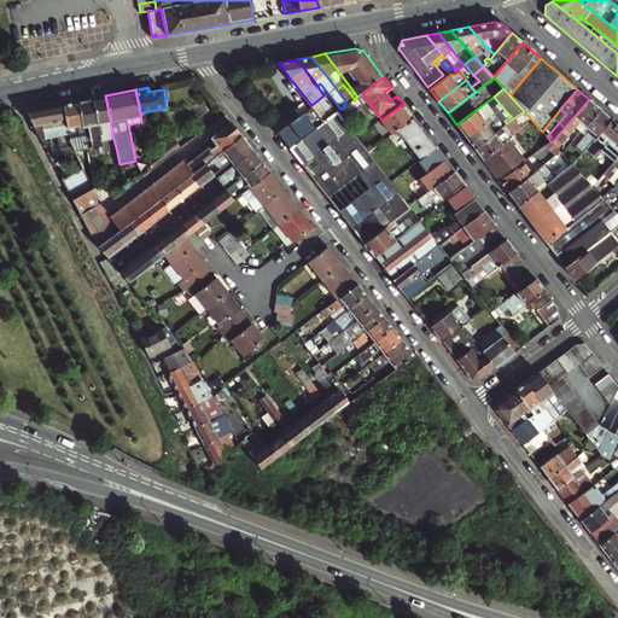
[(356,97),(361,103),(372,118),(378,114),(366,98),(362,93),(357,97),(356,97)]
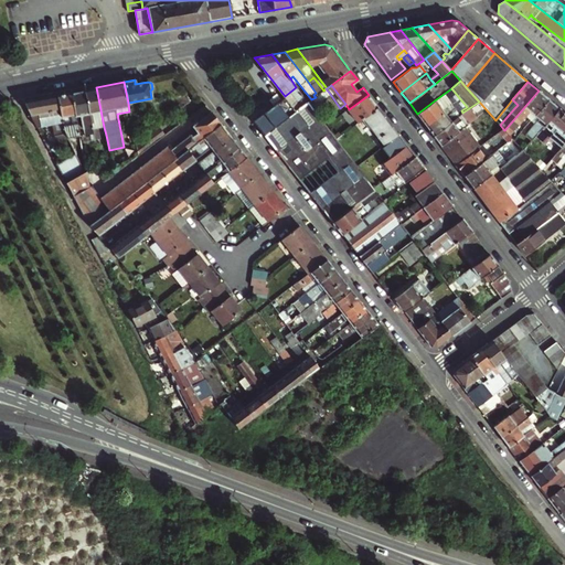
[(84,89),(93,129),(104,127),(96,87),(84,89)]
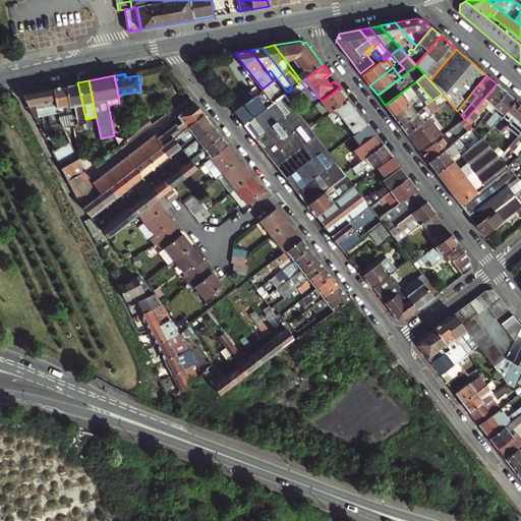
[(233,112),(244,125),(284,95),(273,80),(263,89),(233,112)]
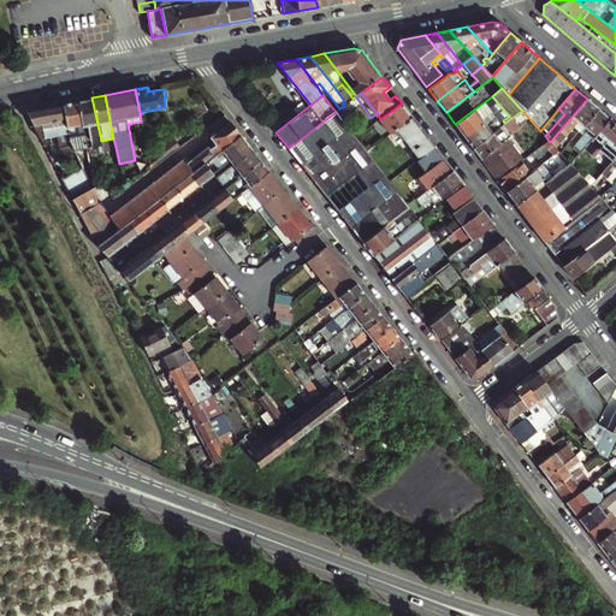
[(353,99),(344,106),(339,108),(336,112),(339,117),(360,102),(355,96),(353,99)]
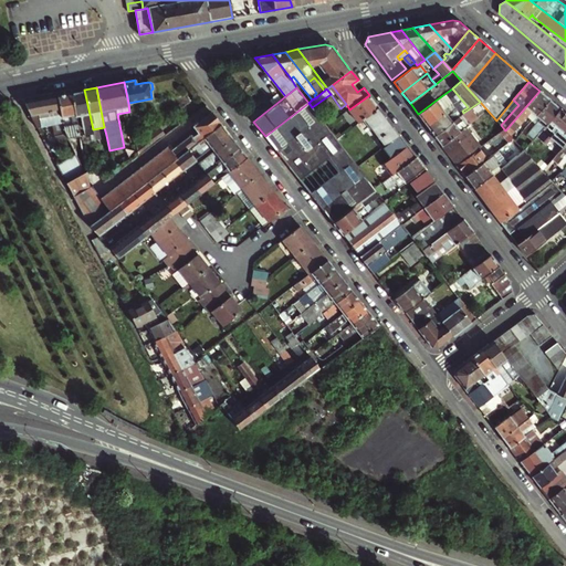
[(71,93),(79,129),(83,128),(85,136),(90,135),(91,142),(95,140),(93,129),(84,90),(71,93)]
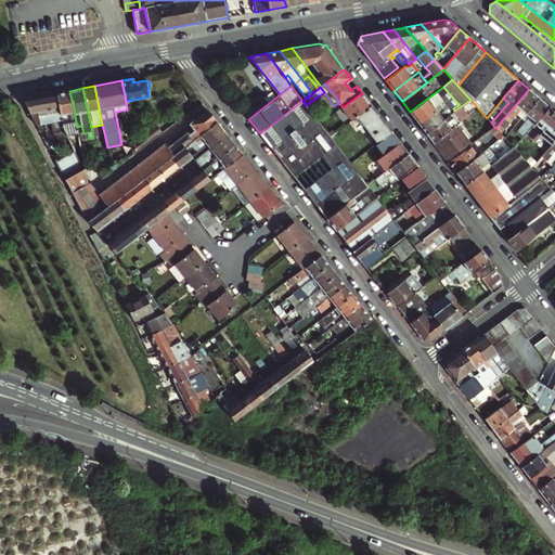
[(529,89),(495,128),(503,137),(504,138),(507,134),(503,130),(517,114),(523,117),(539,98),(529,89)]
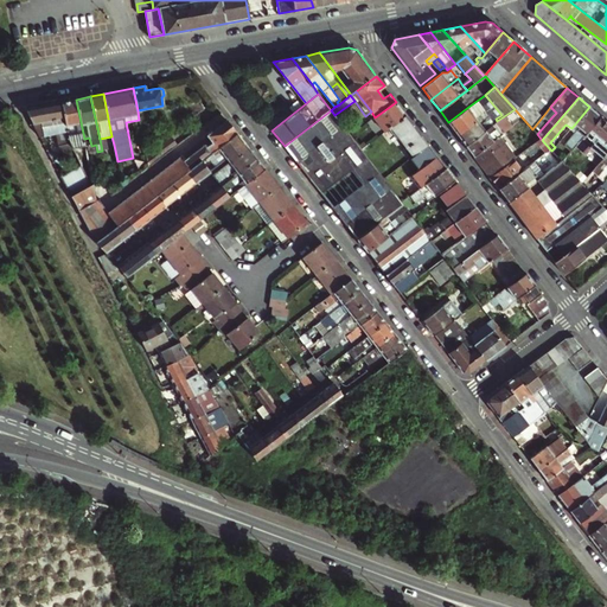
[(87,148),(84,139),(76,100),(62,102),(68,140),(72,147),(72,148),(81,147),(82,149),(87,148)]
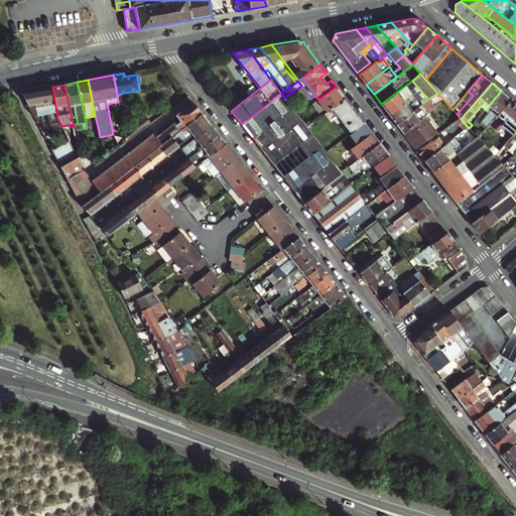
[(53,129),(61,125),(57,119),(52,87),(21,93),(33,116),(46,109),(49,121),(53,129)]
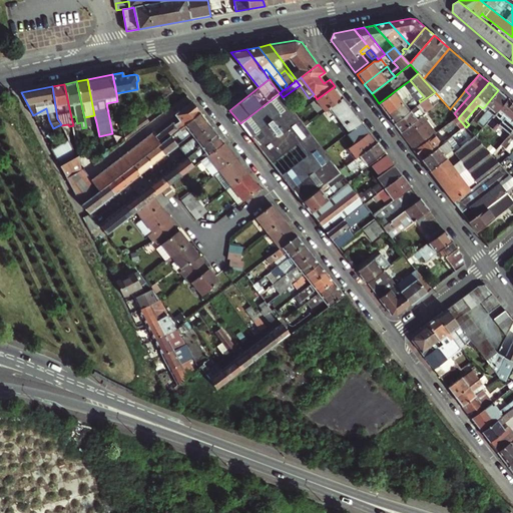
[(326,111),(330,108),(344,98),(335,86),(317,99),(326,111)]
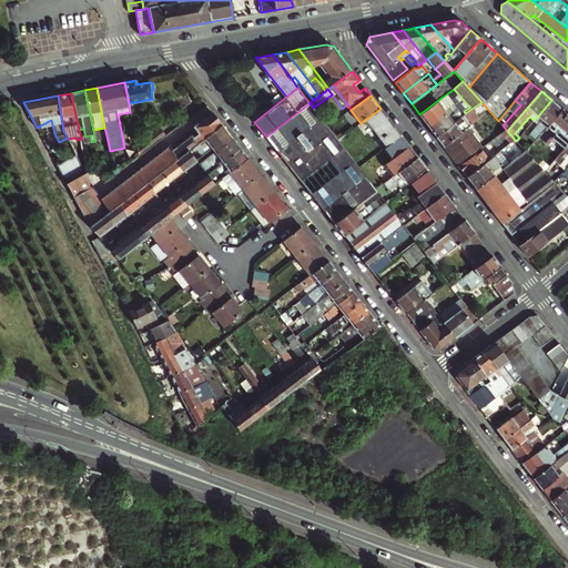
[(265,99),(253,107),(257,113),(270,104),(265,99)]
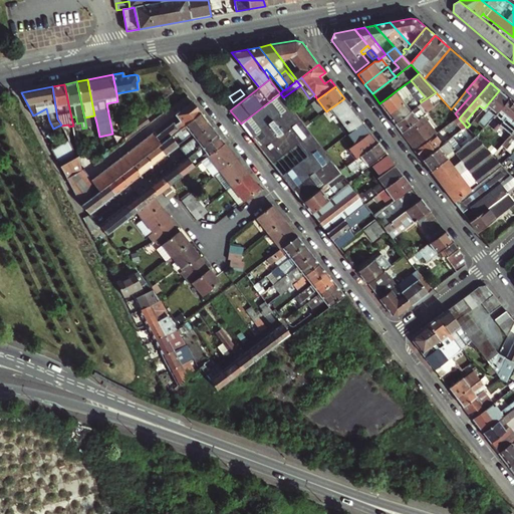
[(381,106),(399,93),(397,90),(379,103),(381,106)]
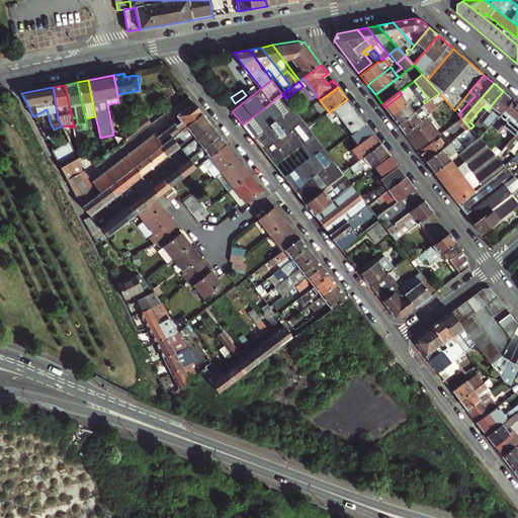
[(469,91),(466,95),(471,99),(475,96),(469,91)]
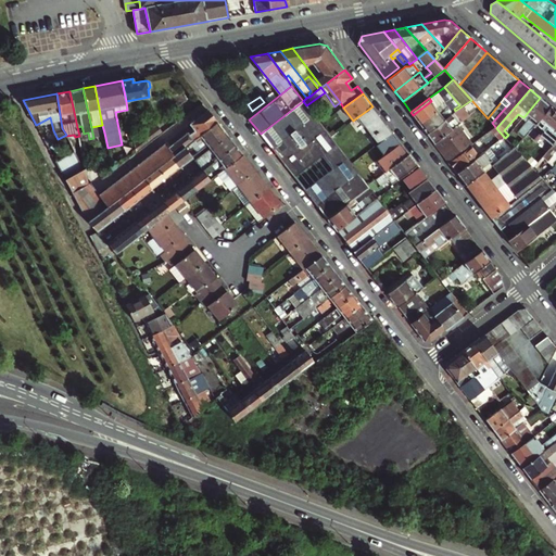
[(540,98),(523,117),(522,118),(527,122),(518,131),(521,135),(519,138),(521,140),(535,124),(551,106),(540,98)]
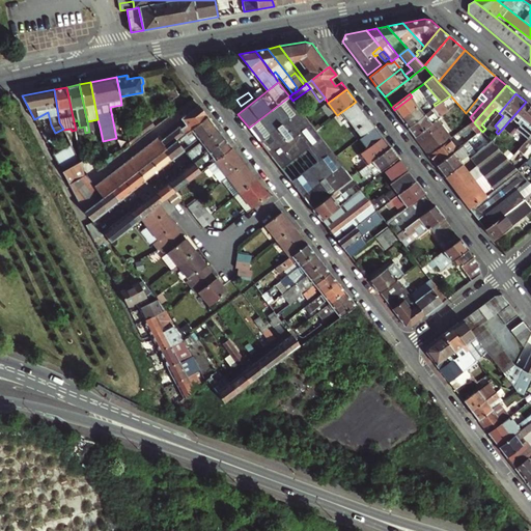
[(289,96),(249,128),(260,142),(300,110),(292,101),(289,96)]
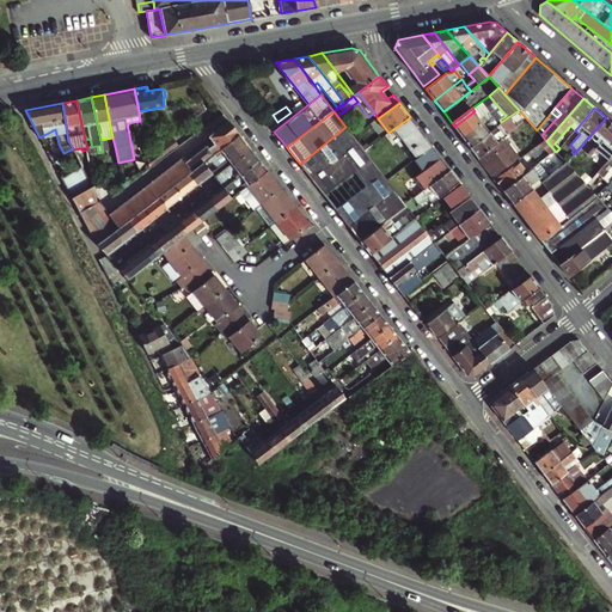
[(463,136),(482,122),(479,118),(475,111),(454,127),(463,136)]
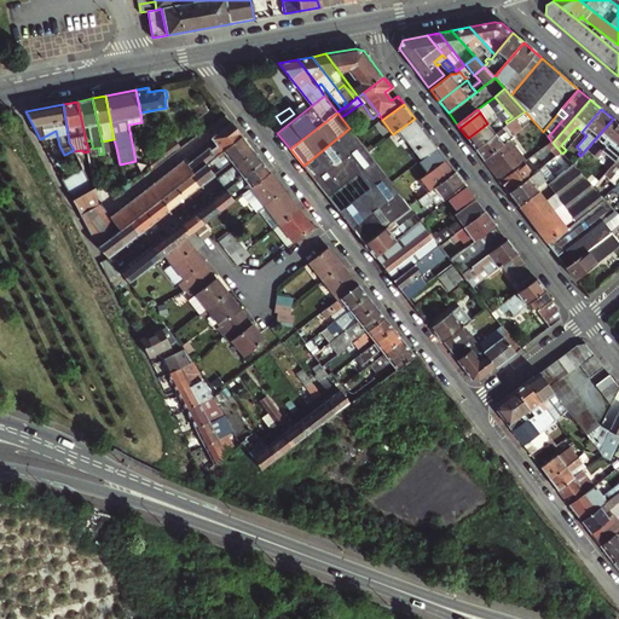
[(408,140),(422,160),(424,158),(438,148),(415,119),(398,131),(405,142),(408,140)]
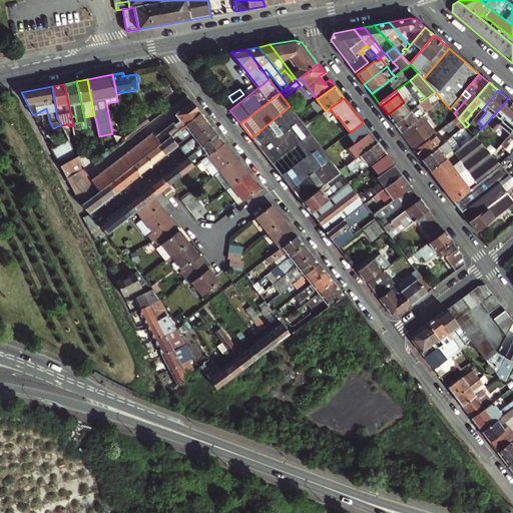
[(512,102),(508,98),(494,114),(502,120),(499,124),(510,134),(512,130),(512,102)]
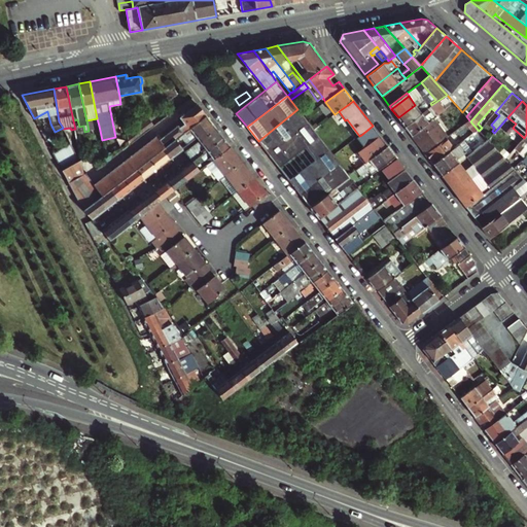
[(83,211),(84,211),(99,200),(110,190),(125,179),(137,170),(149,160),(162,150),(175,140),(206,115),(197,104),(180,117),(185,125),(164,141),(159,135),(95,184),(85,172),(83,173),(81,160),(79,161),(62,170),(83,211)]
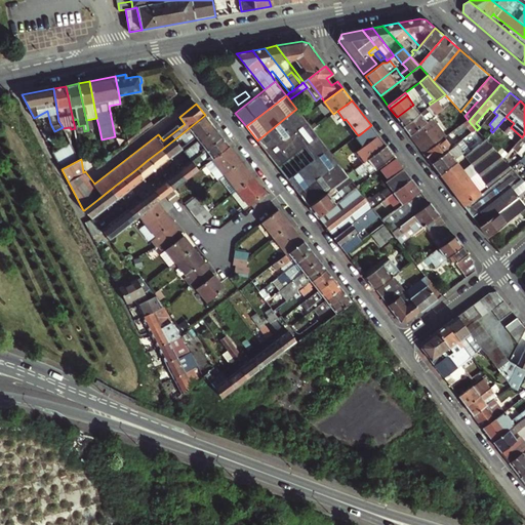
[(415,107),(413,105),(397,117),(403,126),(419,113),(415,107)]
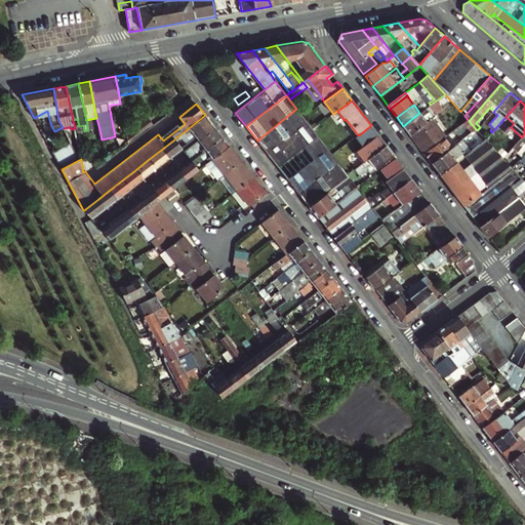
[(428,107),(419,113),(403,126),(410,135),(433,119),(436,116),(428,107)]
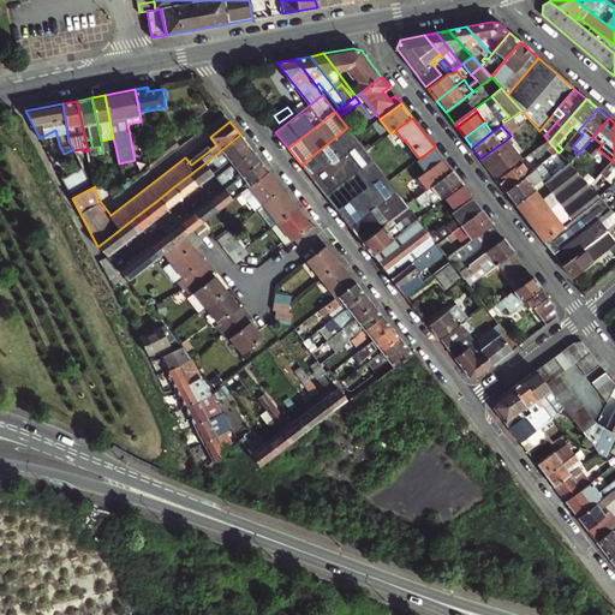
[(347,127),(302,165),(314,180),(359,143),(356,137),(347,127)]
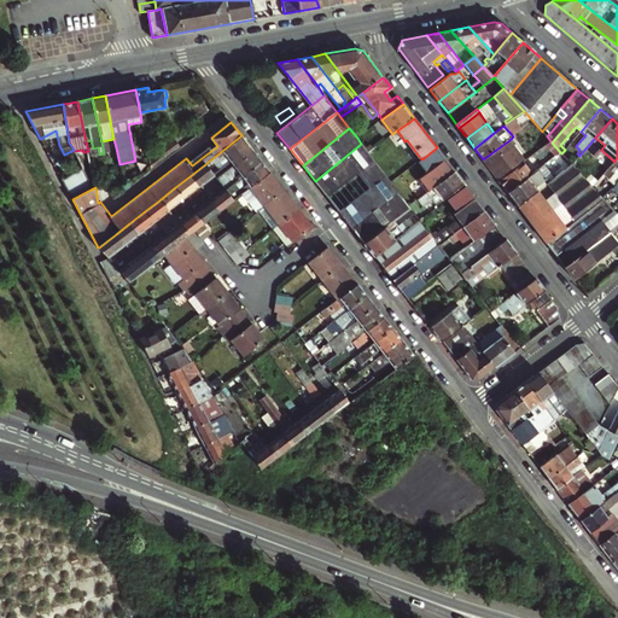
[(250,147),(242,135),(205,164),(214,175),(231,162),(250,147)]
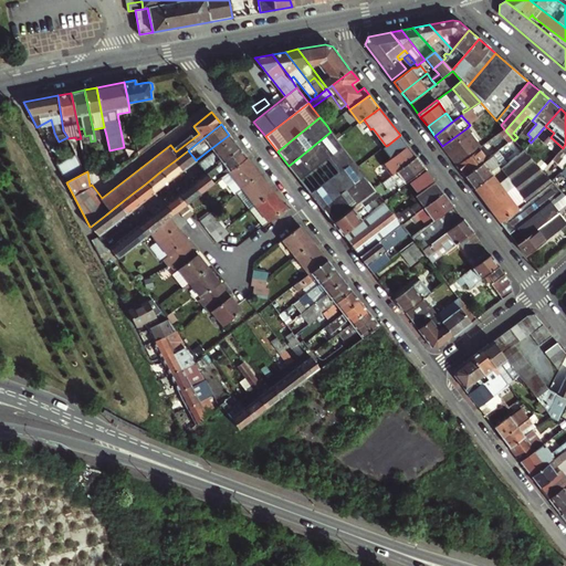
[(138,156),(166,135),(160,127),(147,137),(148,139),(137,148),(138,156)]
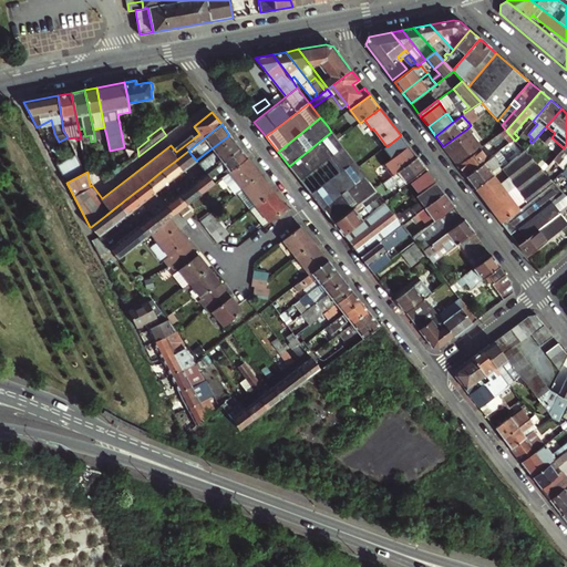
[(459,166),(480,148),(482,147),(467,129),(443,146),(459,166)]
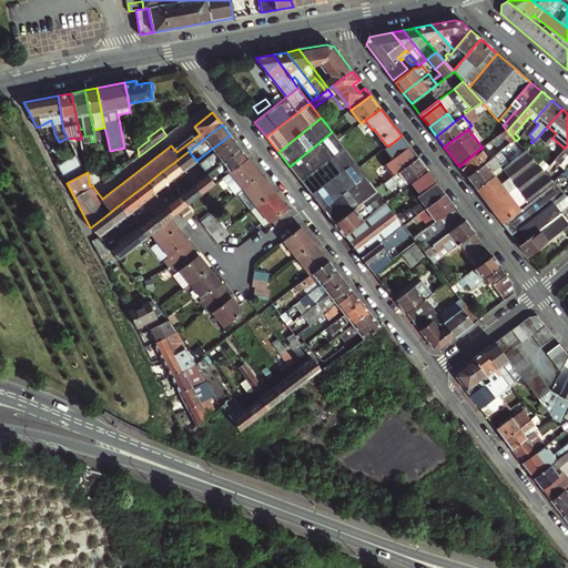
[(338,140),(332,132),(290,166),(312,195),(354,161),(338,140)]
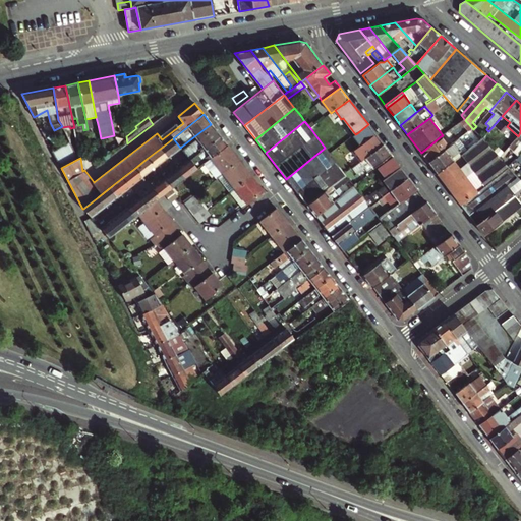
[(97,150),(103,149),(102,146),(101,138),(98,124),(92,126),(97,150)]
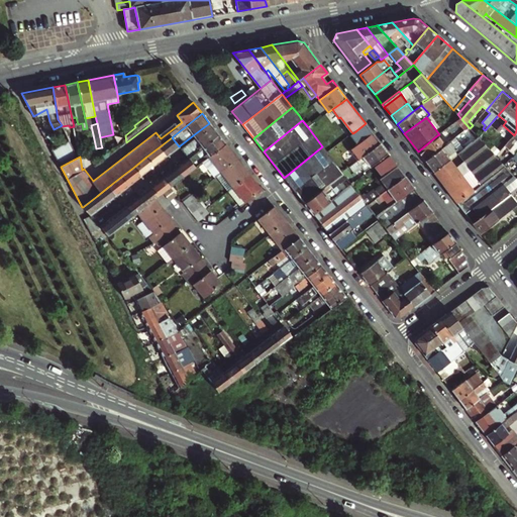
[(195,138),(211,125),(210,124),(209,123),(193,135),(194,136),(195,138)]
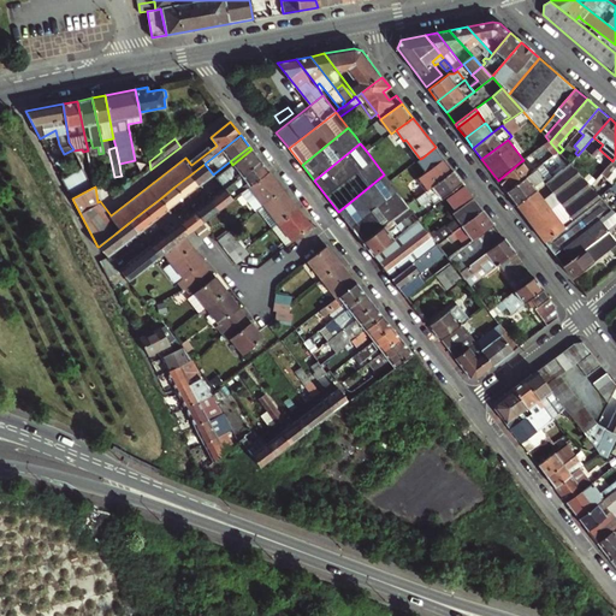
[(431,170),(444,159),(436,147),(422,158),(431,170)]
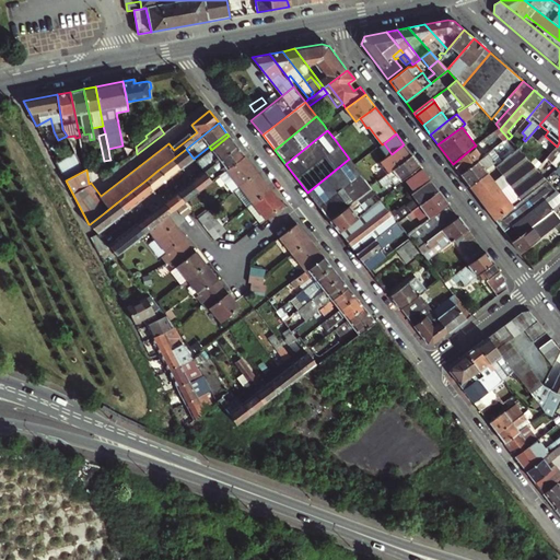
[(229,136),(211,150),(196,161),(197,163),(199,165),(200,167),(205,172),(236,146),(229,136)]
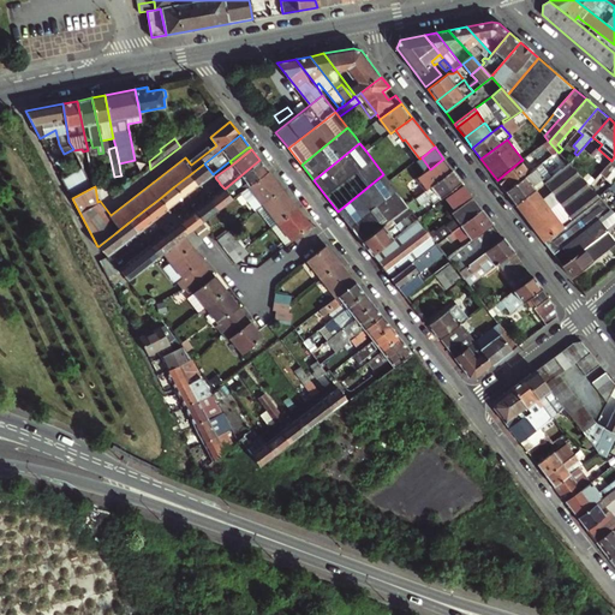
[(577,155),(574,153),(571,156),(562,149),(559,153),(569,163),(569,165),(577,155)]
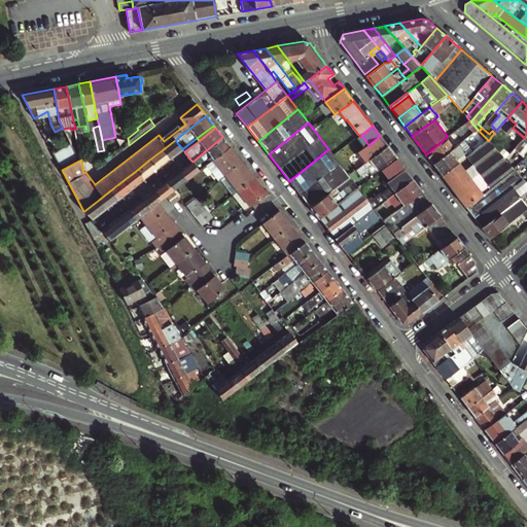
[(526,134),(524,138),(516,148),(525,156),(526,153),(526,134)]
